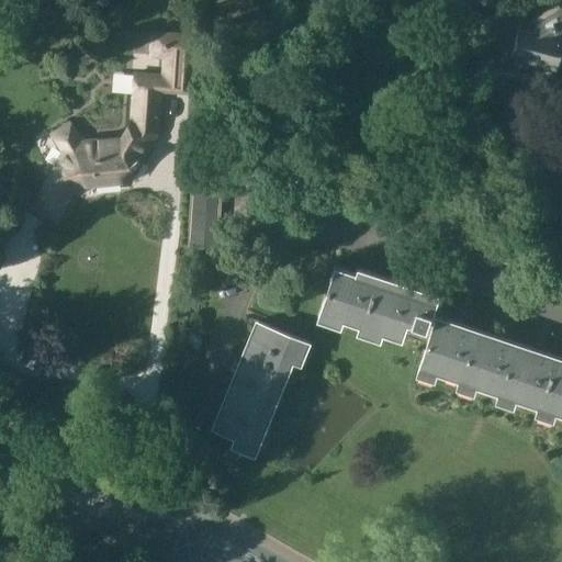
[(503,21),(495,48),(512,53),(510,56),(557,68),(561,48),(561,1),(532,19),(523,17),(503,11),(501,20),(503,21)]
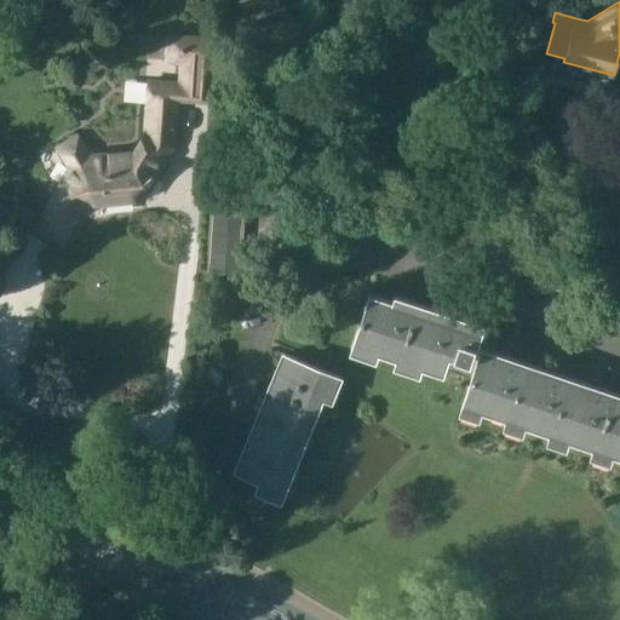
[(346,34),(346,41),(351,45),(357,41),(357,35),(352,32),(346,34)]
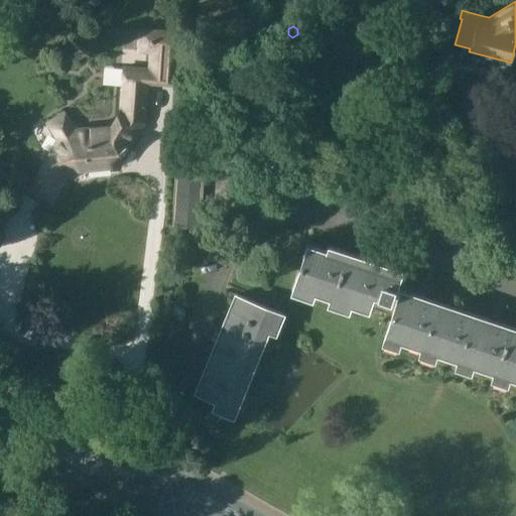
[(124,68),(121,111),(113,126),(76,129),(65,113),(47,124),(58,140),(30,188),(52,202),(71,169),(118,165),(119,165),(120,164),(121,163),(122,163),(123,162),(146,122),(148,82),(177,84),(181,33),(153,31),(150,70),(124,68)]
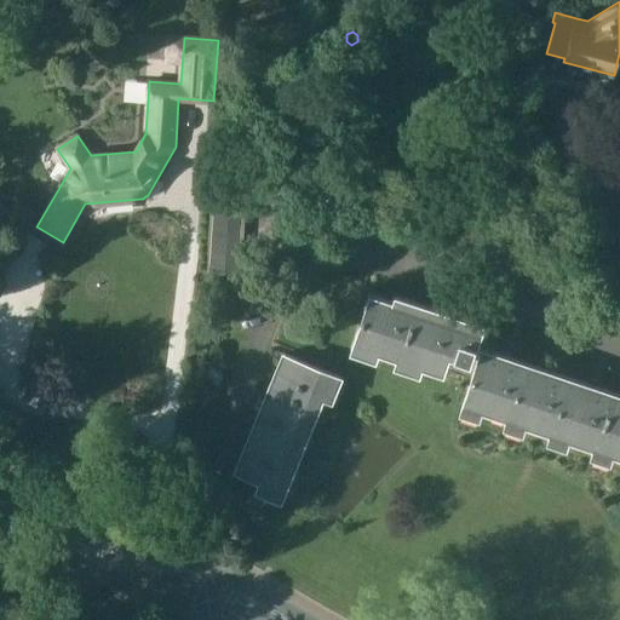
[(212,227),(242,229),(244,214),(212,212),(212,227)]
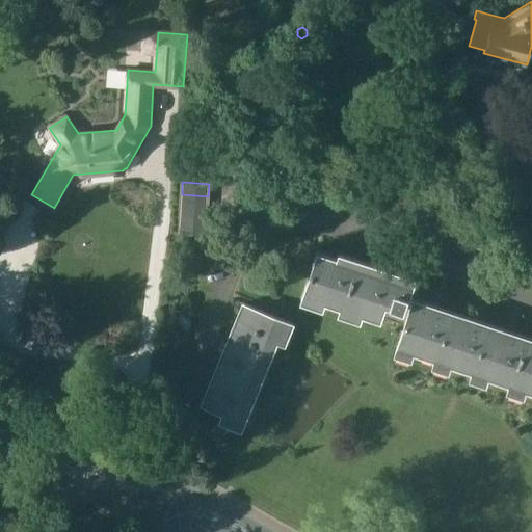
[(181,207),(207,209),(208,196),(182,194),(181,207)]
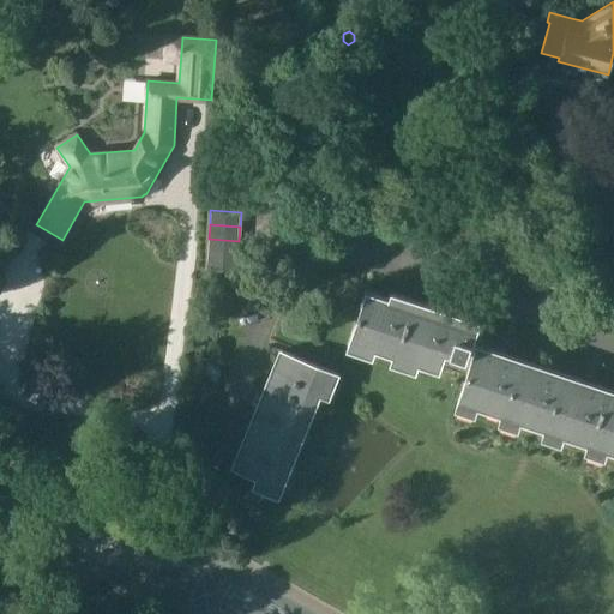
[(208,253),(238,256),(239,241),(209,239),(208,253)]
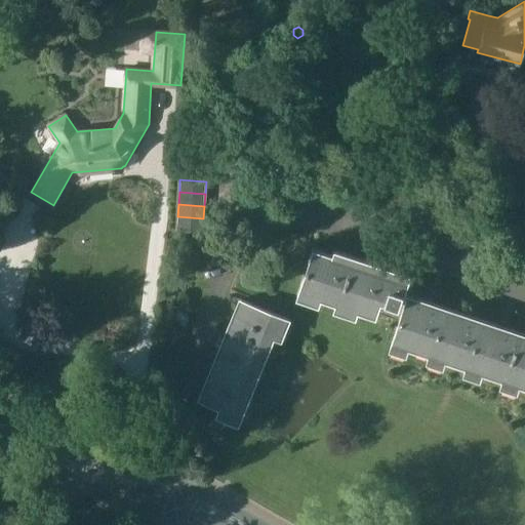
[(177,216),(176,229),(202,231),(203,218),(177,216)]
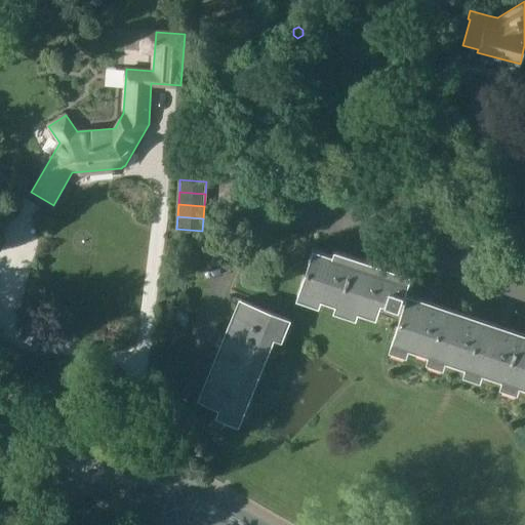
[(313,247),(297,295),(318,303),(320,295),(336,300),(334,308),(355,314),(357,307),(375,313),(381,292),(387,294),(385,300),(398,305),(408,273),(389,267),(387,272),(313,247)]
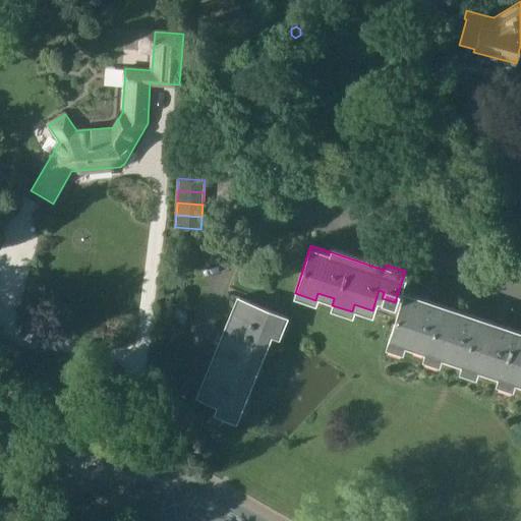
[(222,334),(217,346),(219,347),(199,397),(219,405),(216,412),(217,412),(220,405),(239,413),(279,315),(286,319),(287,317),(239,297),(224,335),(222,334)]
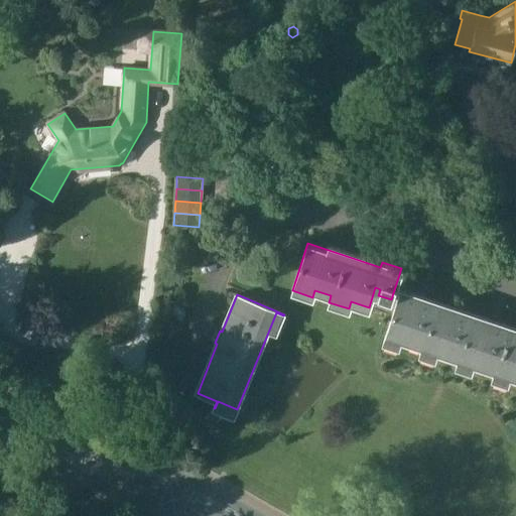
[(515,334),(399,294),(385,336),(515,379),(515,334)]
